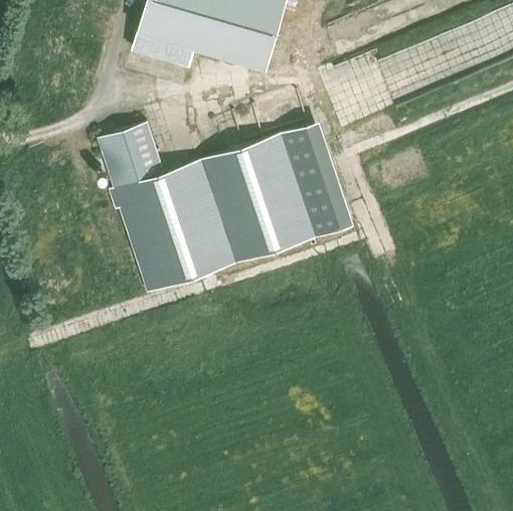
[(278,0),(145,0),(131,49),(189,66),(194,47),(260,65),(278,0)]
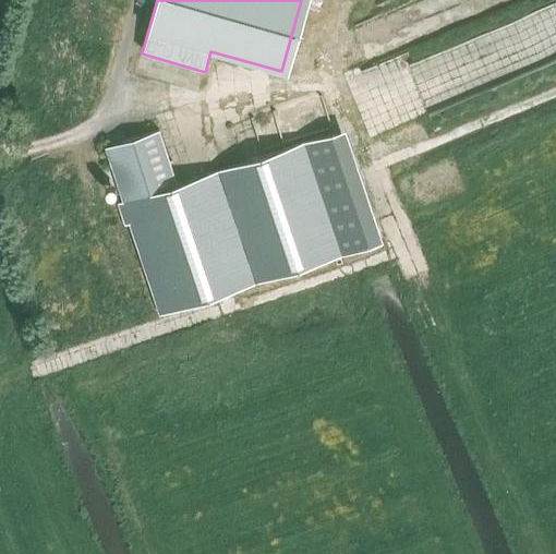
[(515,0),(399,0),(360,13),(369,39),(405,26),(402,19),(421,12),(427,31),(516,1),(515,0)]
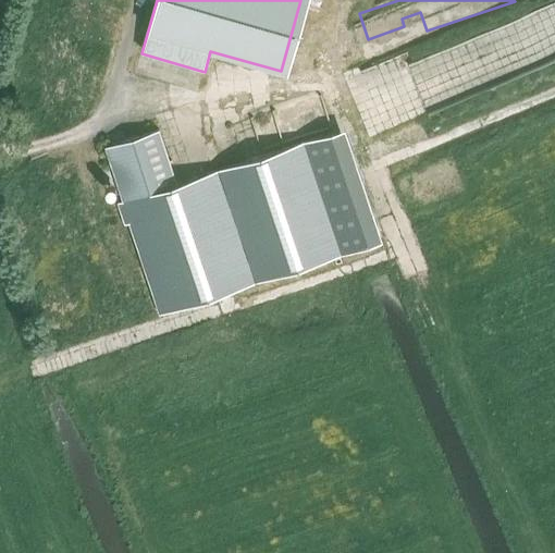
[(527,59),(554,49),(554,0),(550,0),(533,7),(534,11),(532,36),(523,11),(503,19),(501,45),(508,45),(510,31),(522,26),(527,36),(543,38),(529,44),(527,59)]
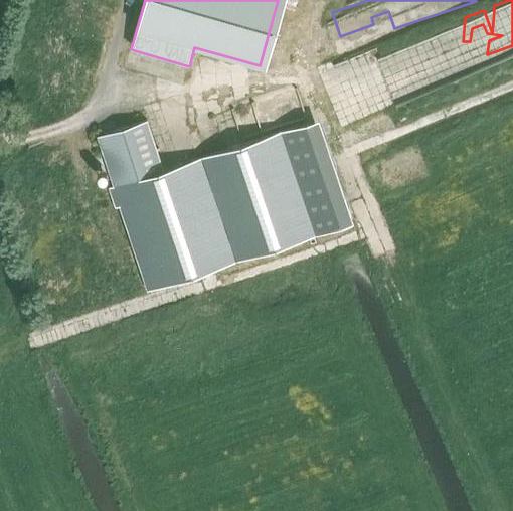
[(395,93),(460,71),(456,60),(434,67),(425,44),(419,46),(418,44),(383,55),(395,93)]
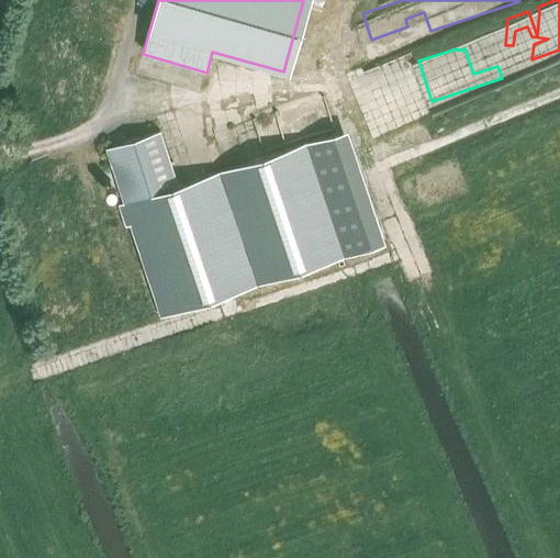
[(242,138),(261,134),(257,113),(237,116),(242,138)]
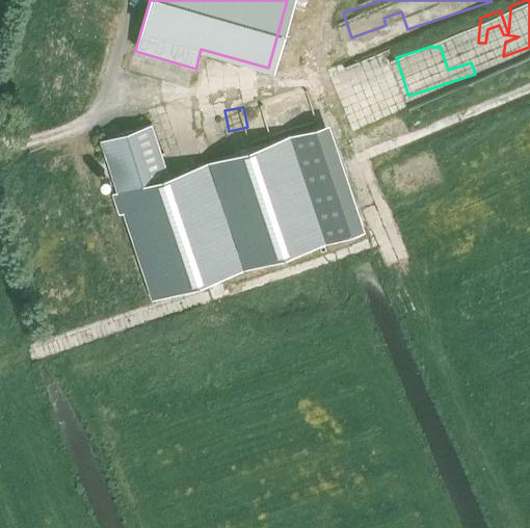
[(114,195),(111,198),(117,218),(124,216),(153,302),(364,233),(327,126),(165,180),(149,128),(99,144),(114,195)]
